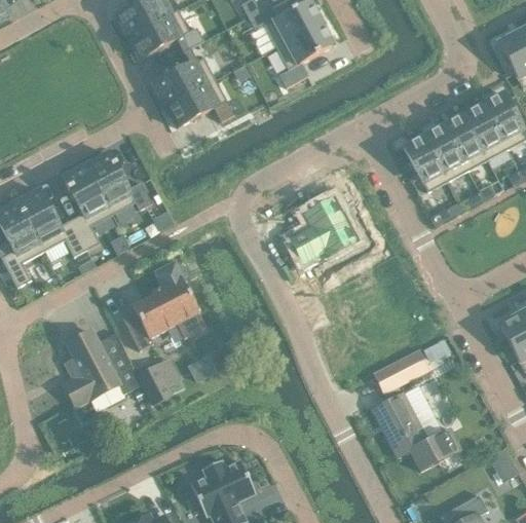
[(0,0),(0,17),(4,15),(8,13),(1,0),(0,0)]
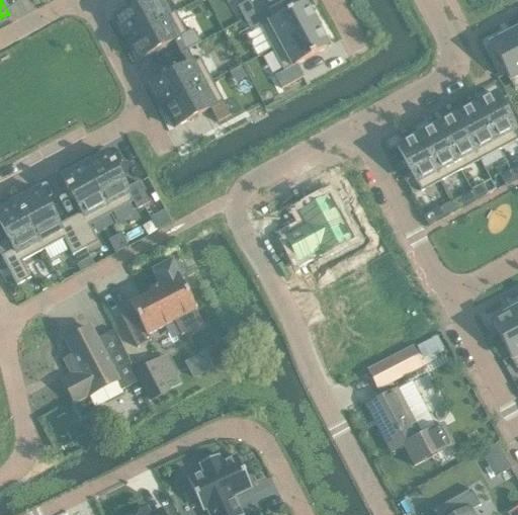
[(143,0),(115,15),(117,19),(125,34),(126,36),(175,10),(175,9),(170,11),(164,0),(143,0)]
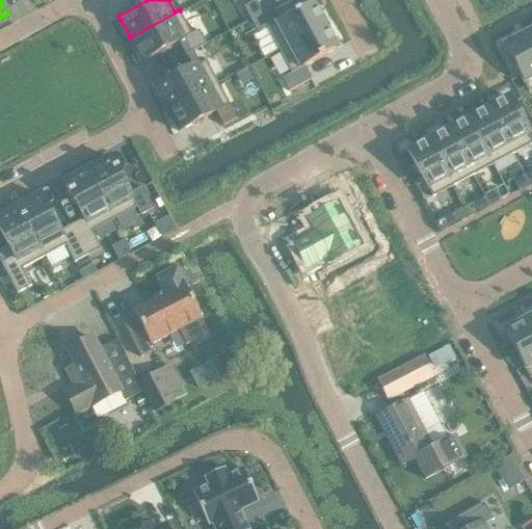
[(250,0),(243,4),(250,17),(273,5),(270,0),(250,0)]
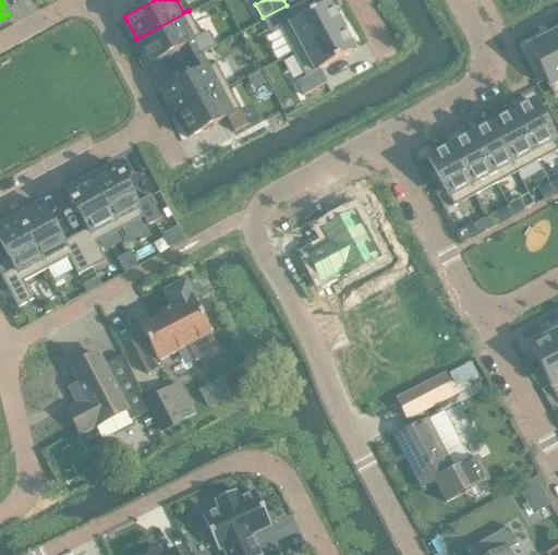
[(287,5),(263,17),(270,32),(280,26),(292,50),(343,23),(338,13),(335,12),(328,0),(293,19),(287,5)]
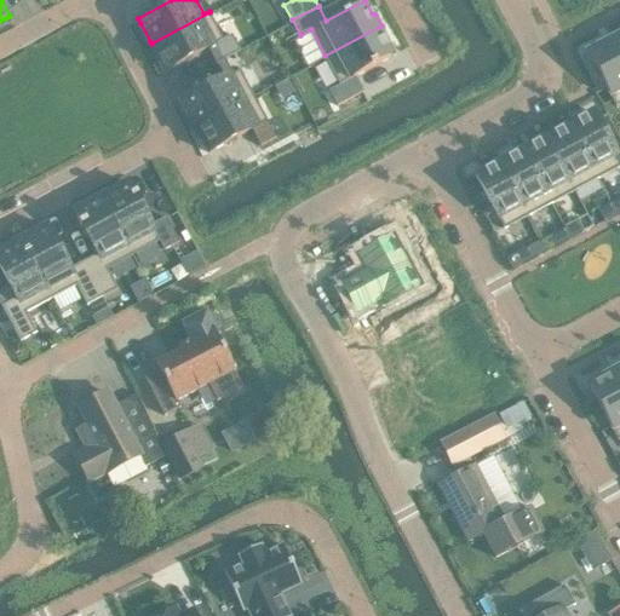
[(210,12),(151,44),(153,46),(162,64),(165,69),(207,46),(216,61),(224,57),(216,41),(223,38),(210,12)]
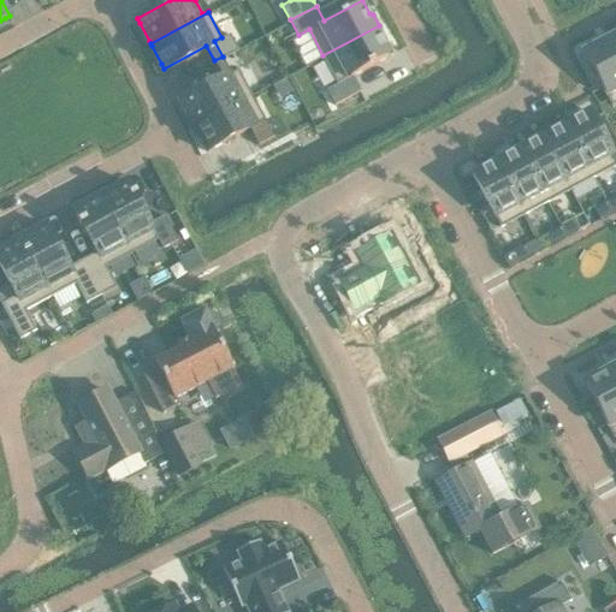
[(379,25),(323,55),(337,82),(326,88),(335,102),(361,89),(353,73),(391,53),(384,41),(385,36),(379,25)]
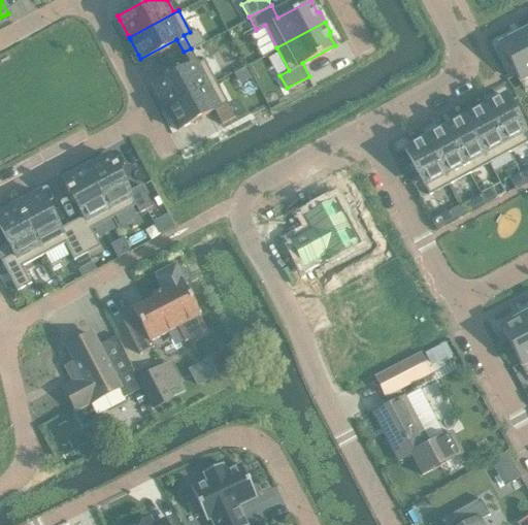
[(527,45),(520,31),(499,41),(505,54),(504,58),(508,66),(513,67),(524,89),(527,86),(527,45)]
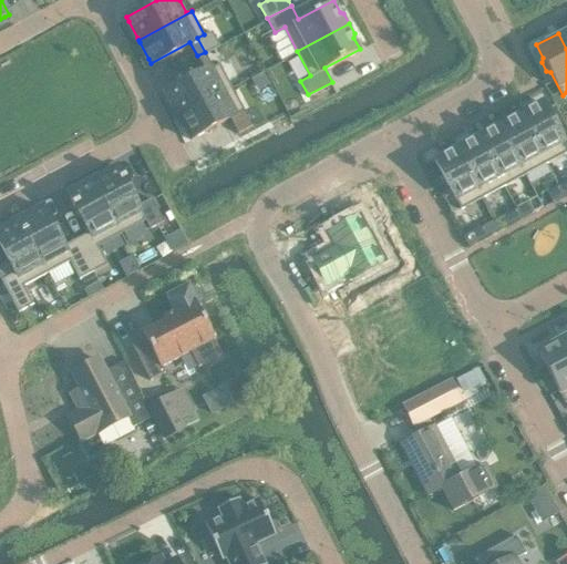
[(205,70),(165,91),(173,104),(178,114),(232,85),(219,62),(213,65),(205,52),(197,55),(205,70)]
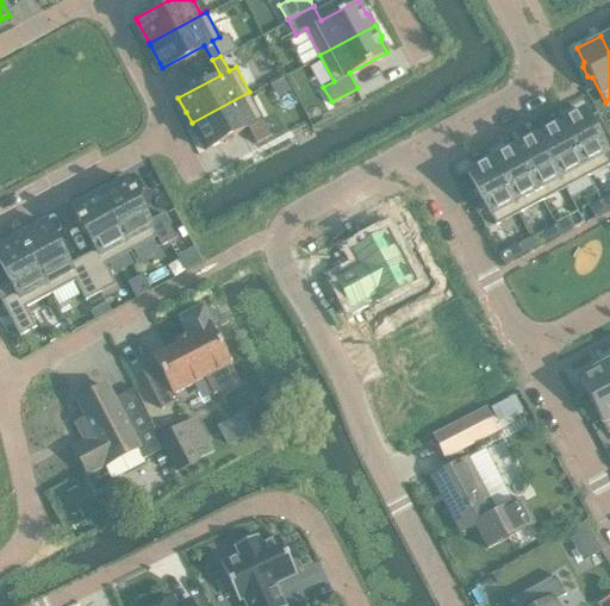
[(249,92),(192,123),(197,133),(205,148),(247,125),(255,141),(272,132),(249,92)]
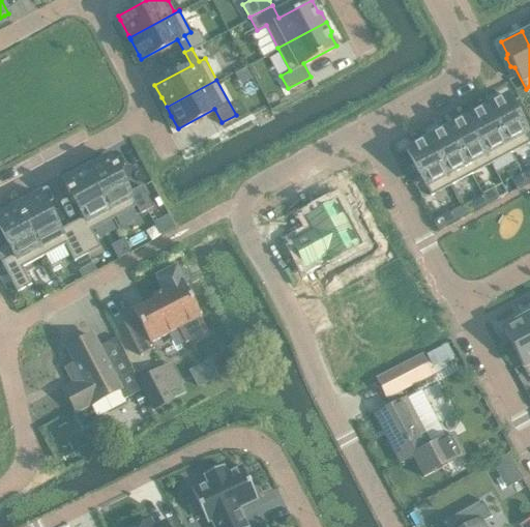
[(529,138),(506,93),(486,105),(510,151),(529,140),(529,138)]
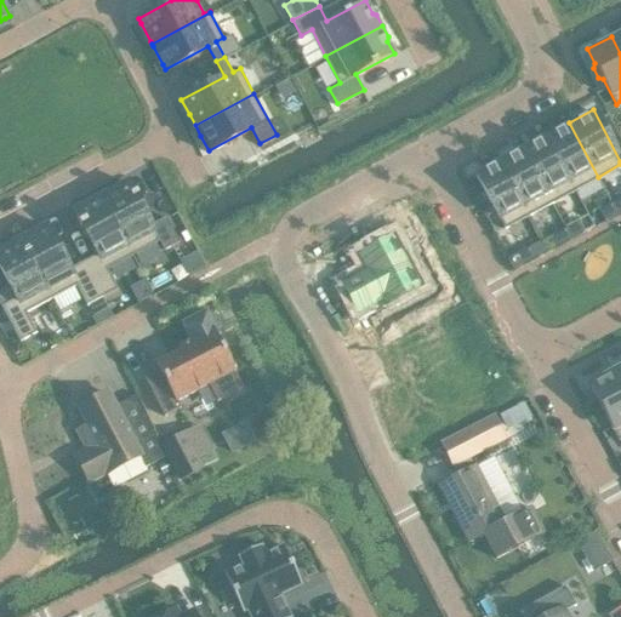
[(569,123),(546,135),(575,189),(598,177),(569,123)]
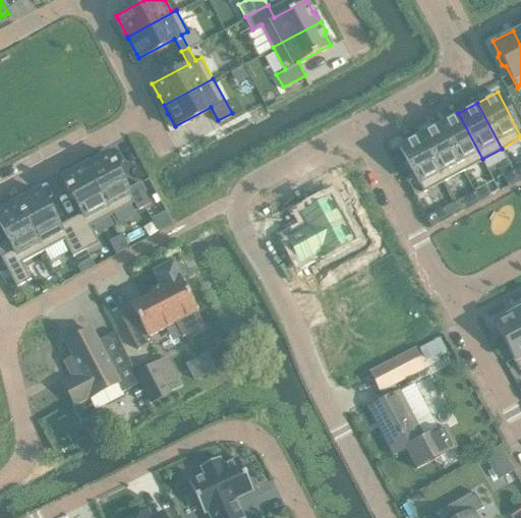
[(458,113),(439,124),(463,169),(482,159),(458,113)]
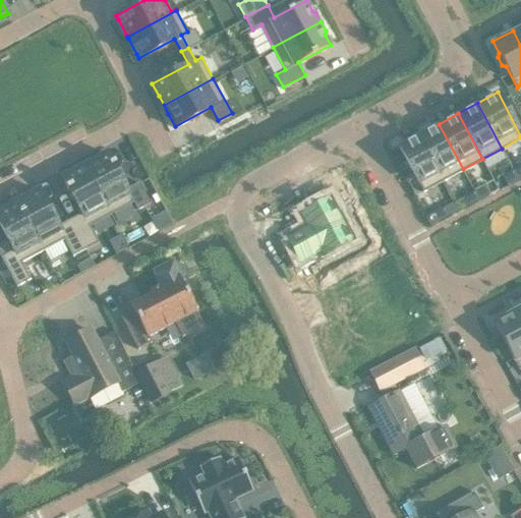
[(439,124),(419,134),(444,179),(463,169),(439,124)]
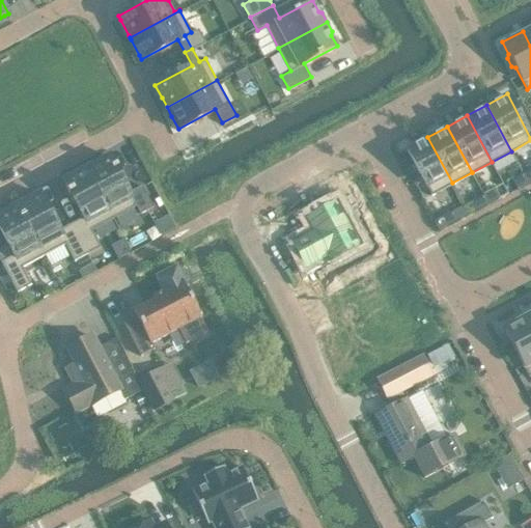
[(427,137),(407,147),(431,194),(452,183),(427,137)]
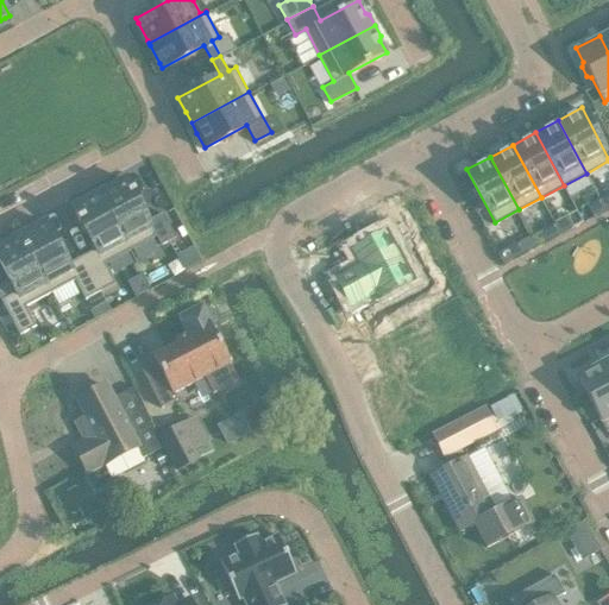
[(102,189),(99,191),(130,249),(156,234),(161,244),(175,235),(162,210),(148,219),(133,193),(136,191),(133,188),(131,189),(125,177),(120,180),(102,189)]
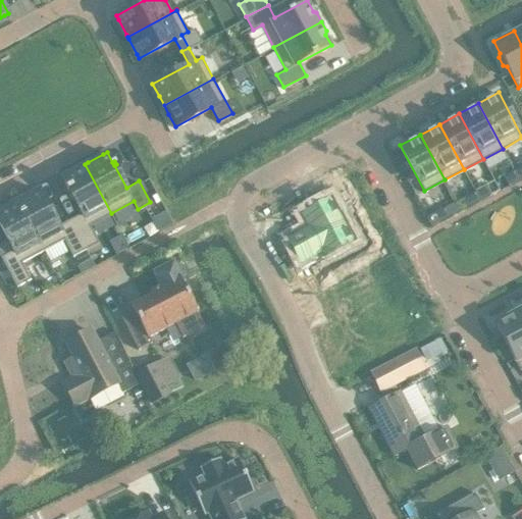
[(66,173),(62,176),(67,186),(66,187),(67,190),(69,189),(82,212),(70,218),(86,248),(99,241),(90,224),(111,213),(85,164),(82,165),(66,173)]
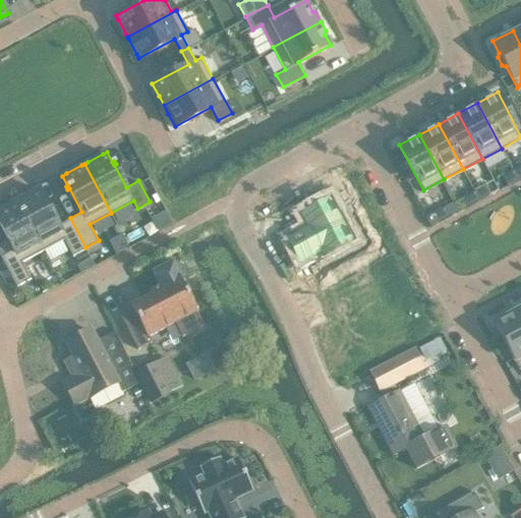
[(513,169),(502,174),(507,183),(517,177),(513,169)]
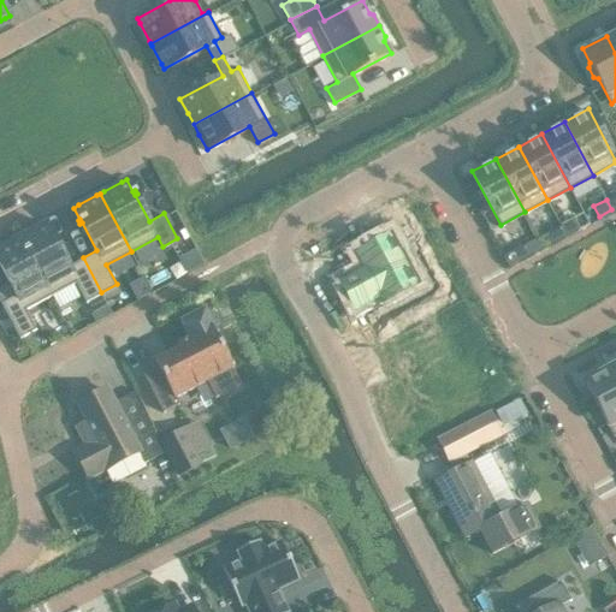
[(573,217),(561,224),(566,233),(579,227),(573,217)]
